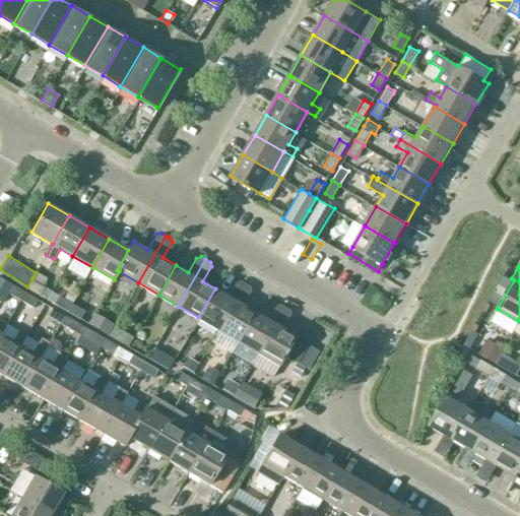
[(0,298),(2,300),(8,291),(20,298),(25,291),(12,282),(12,283),(0,275),(0,298)]
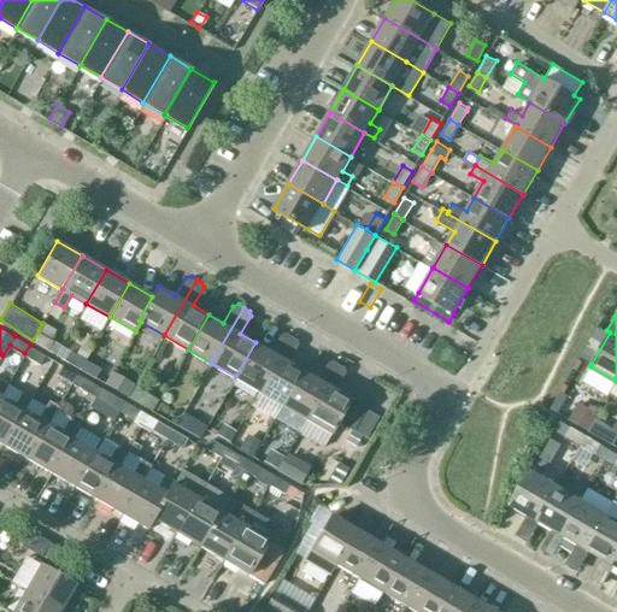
[(39,330),(33,340),(48,348),(54,339),(39,330)]
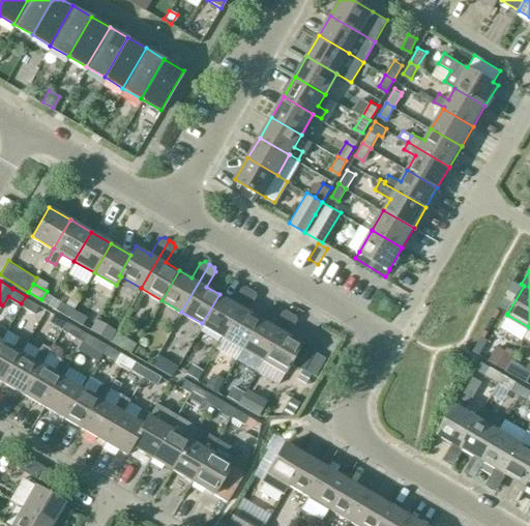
[(223,335),(251,287),(245,285),(240,286),(231,301),(219,294),(202,323),(223,335)]
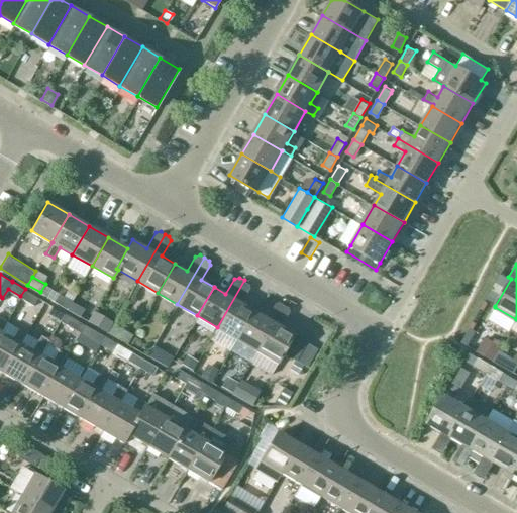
[(236,338),(253,309),(241,302),(249,288),(248,283),(244,280),(217,327),(236,338)]
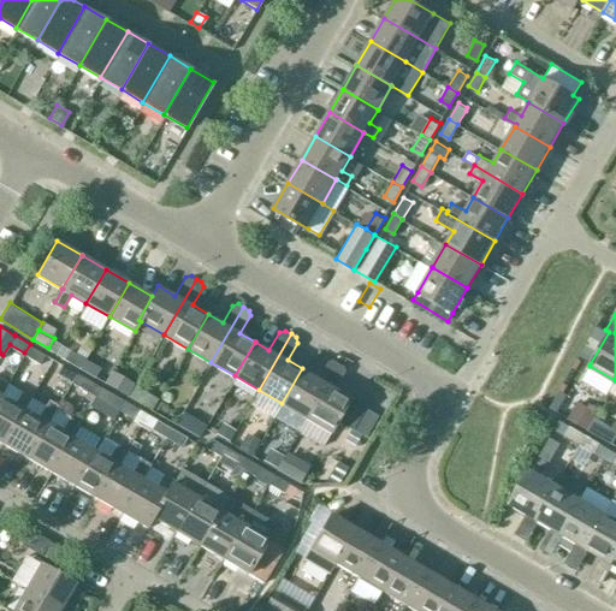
[(86,357),(90,349),(81,343),(76,351),(70,348),(65,357),(81,367),(86,357)]
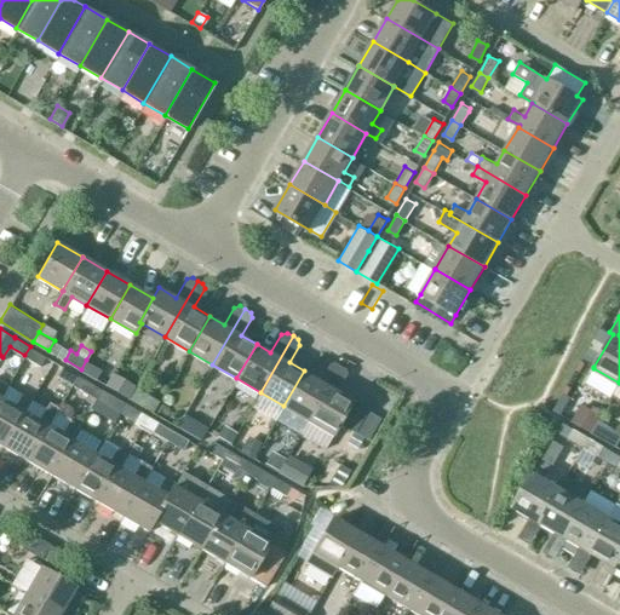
[(40,365),(46,355),(30,346),(24,355),(40,365)]
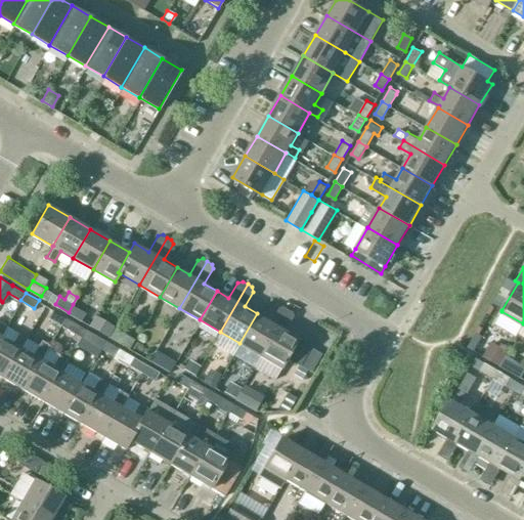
[(73,304),(69,312),(81,319),(86,311),(73,304)]
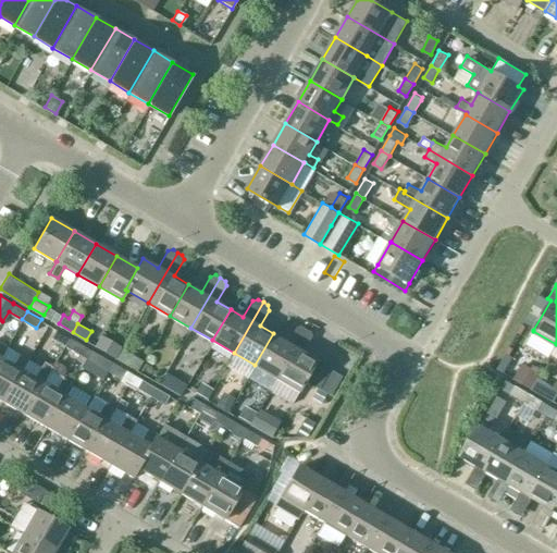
[(276,378),(305,328),(300,326),(295,327),(286,342),(273,333),(255,365),(276,378)]
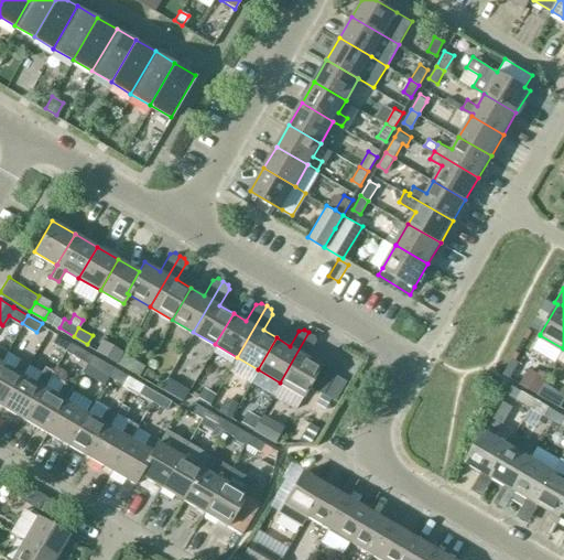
[(66,348),(71,341),(56,332),(52,341),(66,348)]
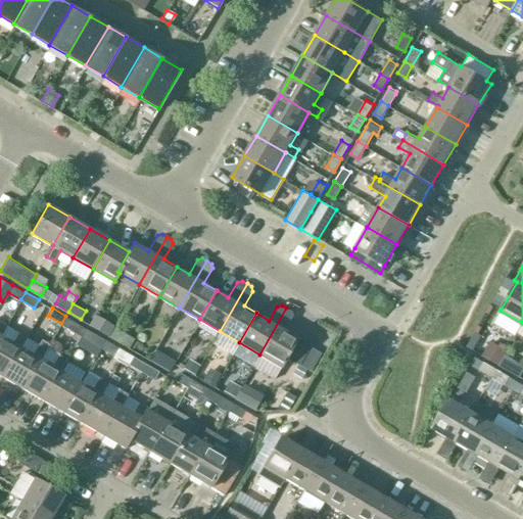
[(286,308),(259,355),(280,367),(297,338),(284,330),(293,315),(292,311),(286,308)]
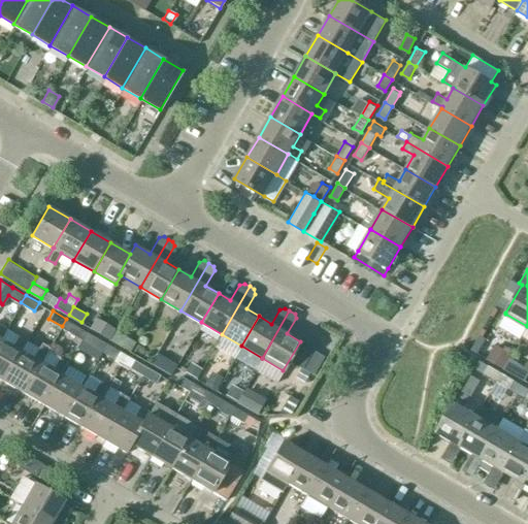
[(96,316),(90,327),(109,338),(116,328),(96,316)]
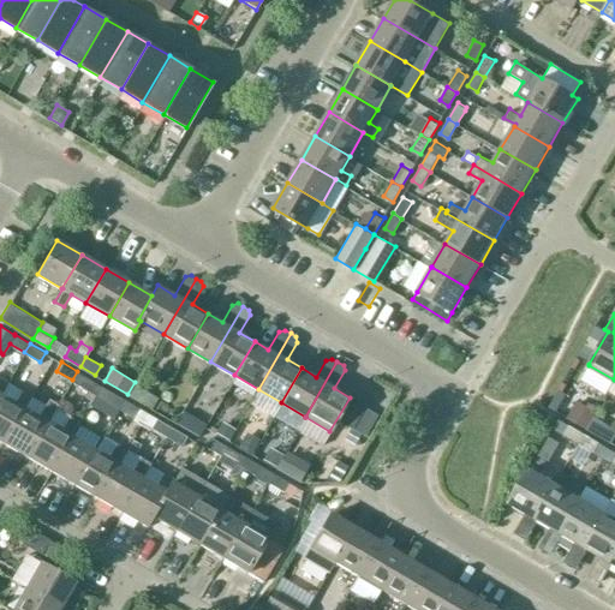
[(101,386),(93,380),(77,371),(72,380),(88,389),(95,394),(96,394),(101,386)]
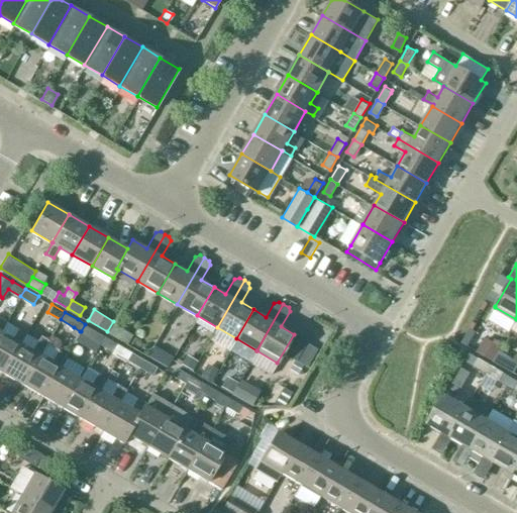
[(0,330),(0,331),(0,369),(3,372),(20,342),(27,331),(32,320),(25,316),(19,327),(12,337),(1,331),(0,330)]
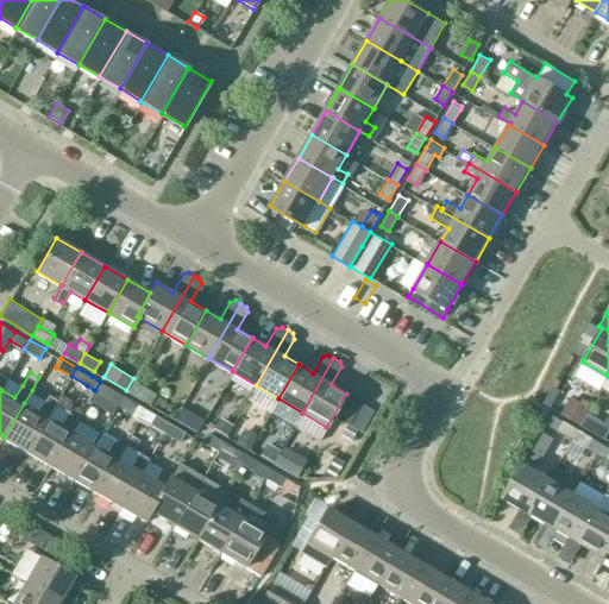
[(133,381),(127,391),(150,404),(157,394),(135,379),(133,381)]
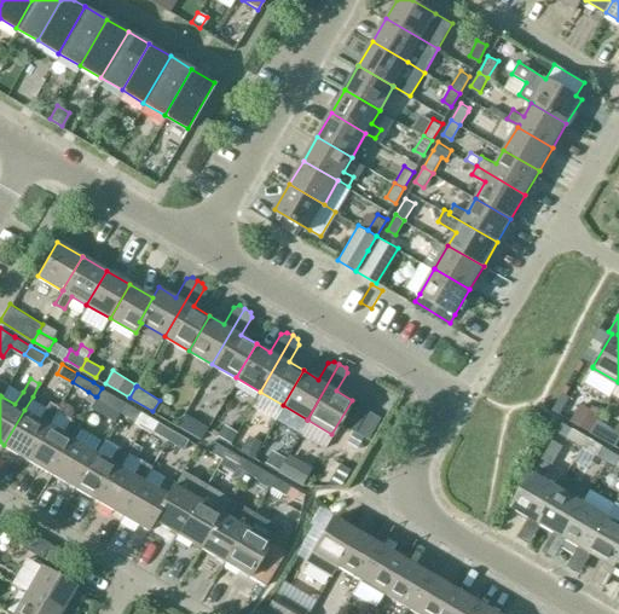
[(126,401),(110,392),(102,388),(97,397),(96,397),(90,406),(114,421),(120,410),(121,410),(126,401)]
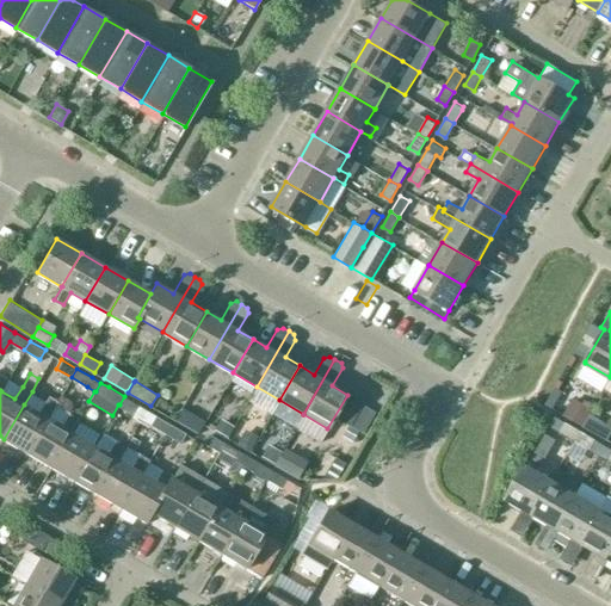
[(555,384),(545,401),(551,406),(562,388),(555,384)]
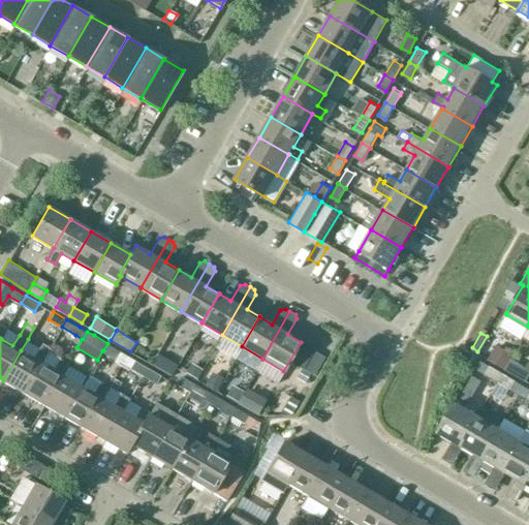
[(21,350),(3,380),(24,392),(41,362),(42,363),(51,346),(41,341),(32,358),(21,350)]
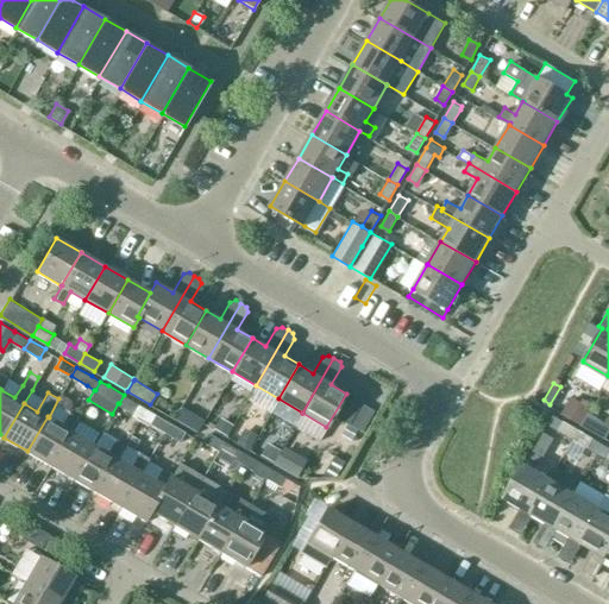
[(124,395),(119,403),(133,413),(138,403),(124,395)]
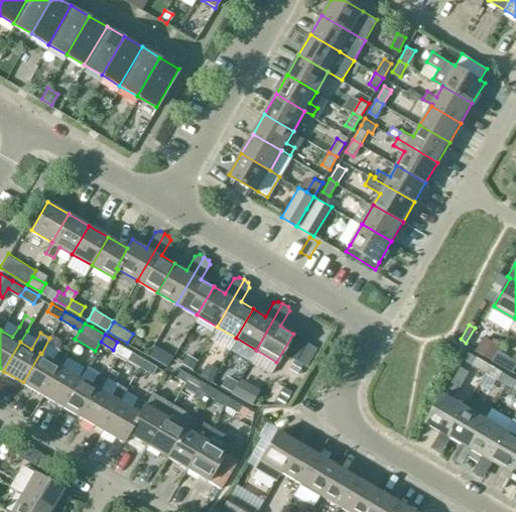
[(492,357),(500,344),(483,335),(475,350),(491,360),(492,357)]
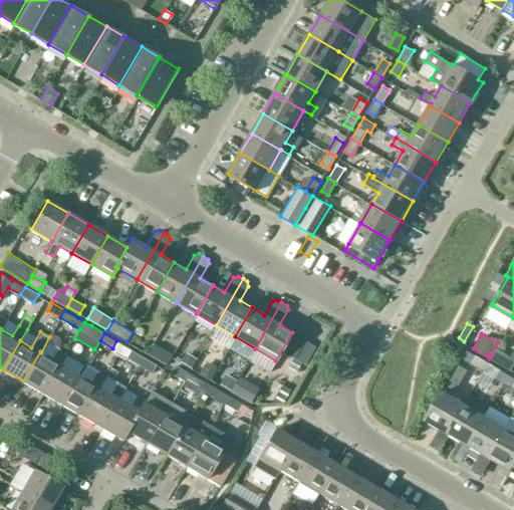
[(496,345),(490,355),(501,362),(504,356),(502,349),(496,345)]
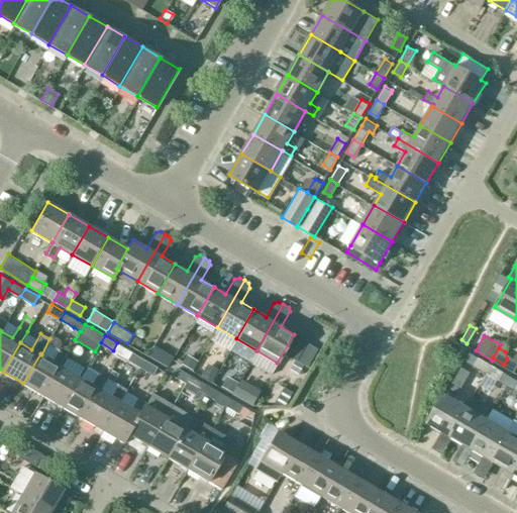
[(61,366),(60,366),(67,353),(58,348),(52,361),(40,353),(23,383),(43,395),(61,366)]
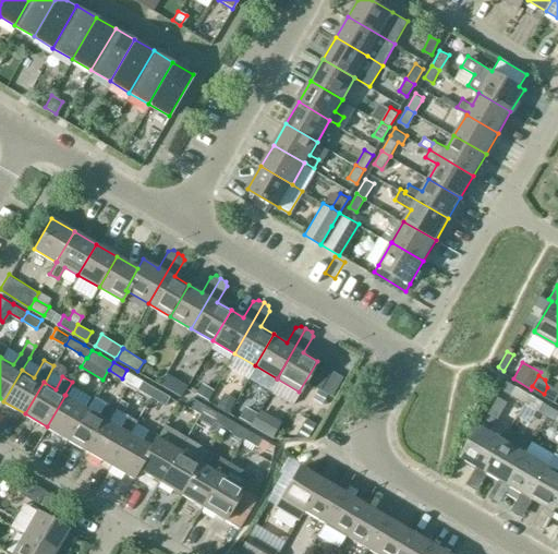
[(170,380),(165,376),(159,386),(168,392),(171,386),(170,380)]
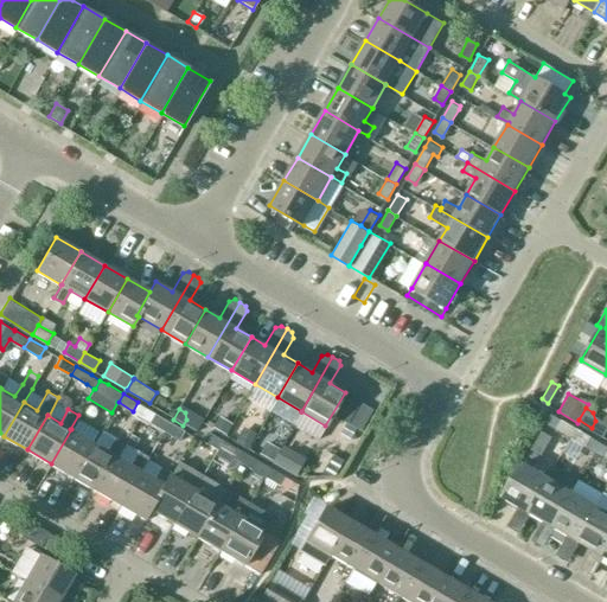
[(154,411),(149,421),(165,430),(170,421),(154,411)]
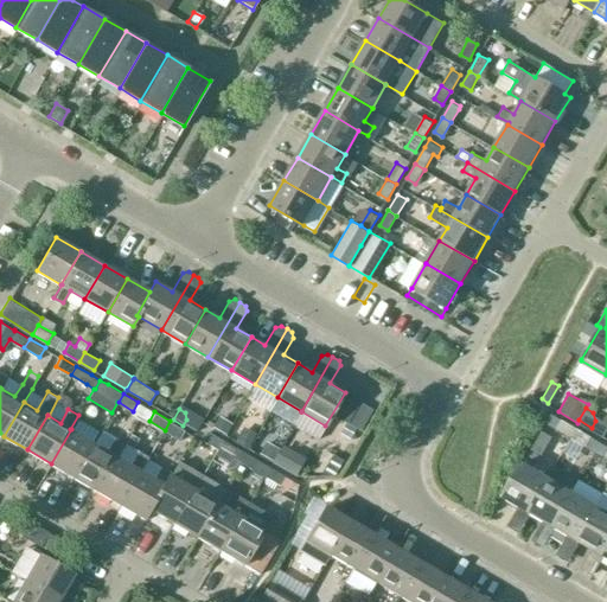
[(218,418),(212,427),(225,434),(230,426),(218,418)]
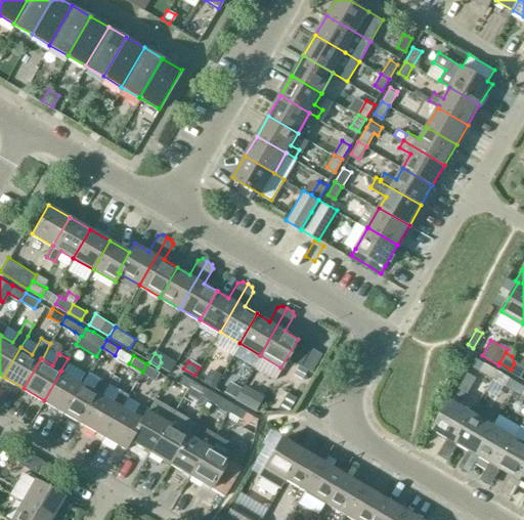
[(493,376),(497,369),(485,361),(481,369),(493,376)]
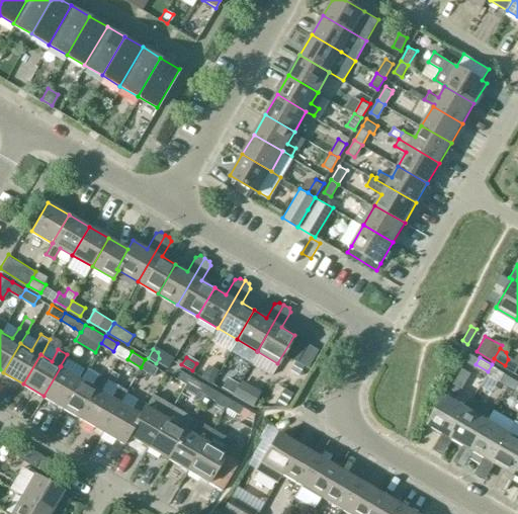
[(145,359),(141,367),(153,374),(158,366),(145,359)]
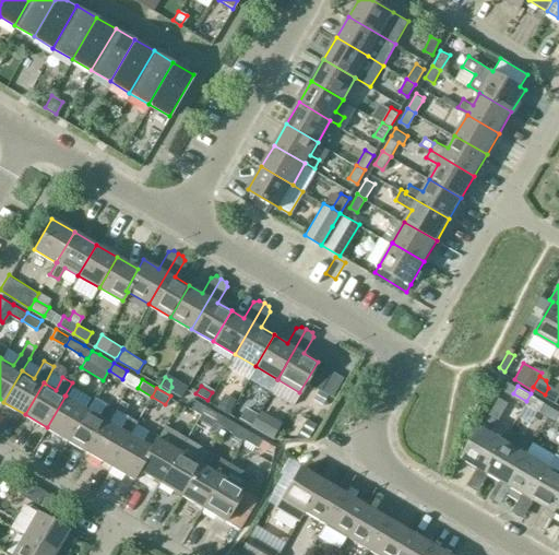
[(320,388),(314,397),(323,402),(328,393),(320,388)]
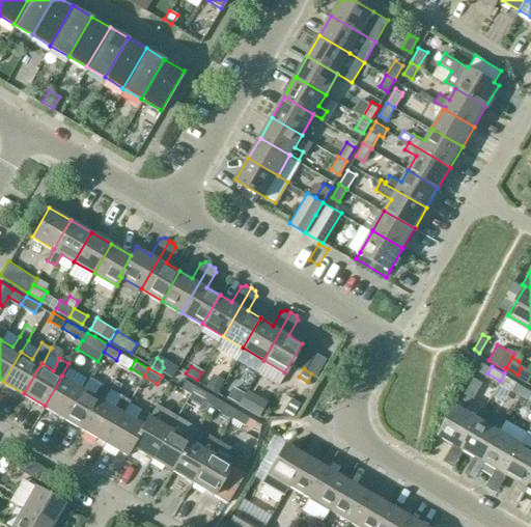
[(504,373),(500,381),(513,389),(518,381),(504,373)]
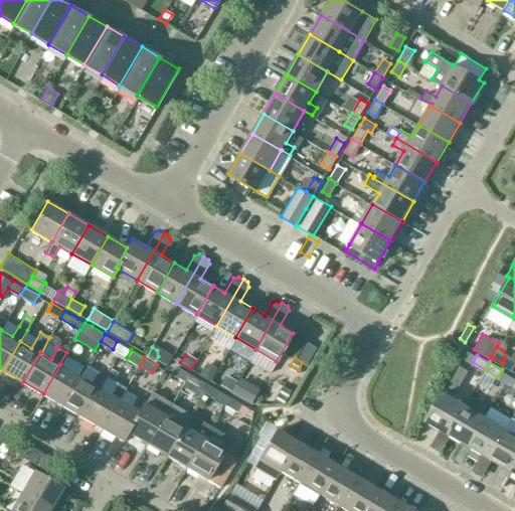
[(62,405),(80,376),(60,364),(43,393),(62,405)]
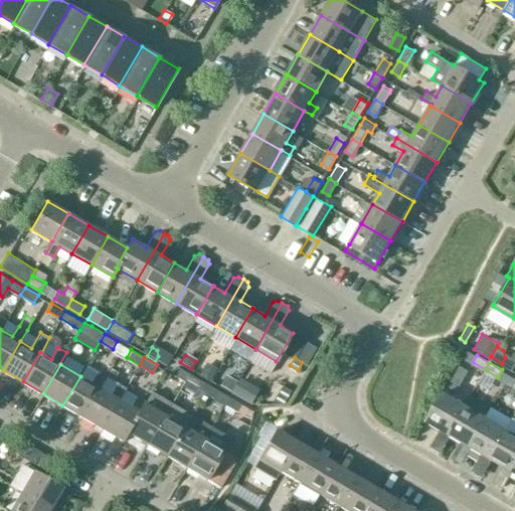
[(184,380),(189,372),(176,364),(171,372),(184,380)]
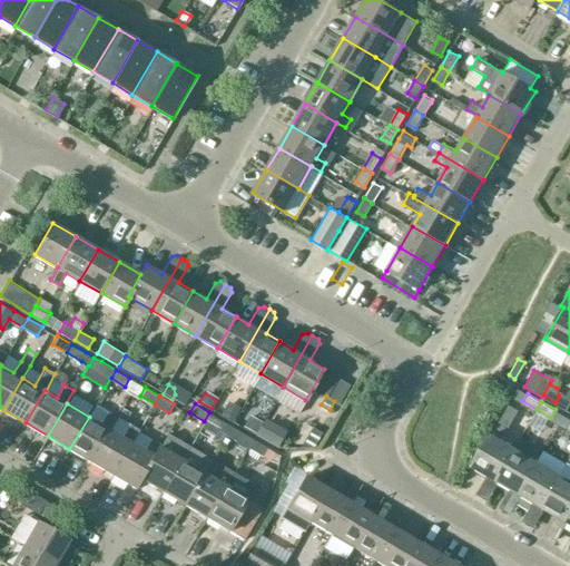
[(238,412),(226,405),(220,413),(234,421),(238,412)]
